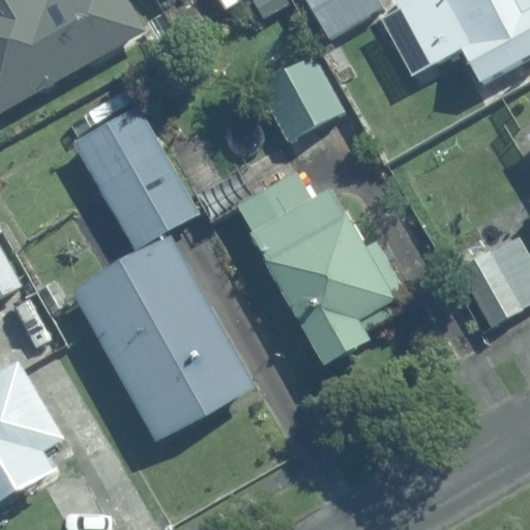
[(0,0),(0,112),(148,32),(130,0),(0,0)]
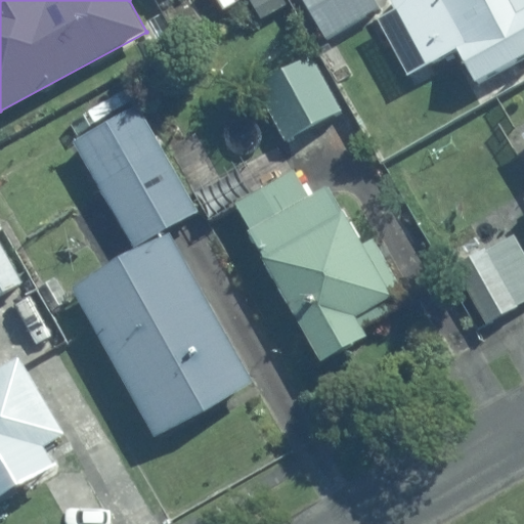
[(288,2),(286,0),(258,0),(266,12),(288,2)]
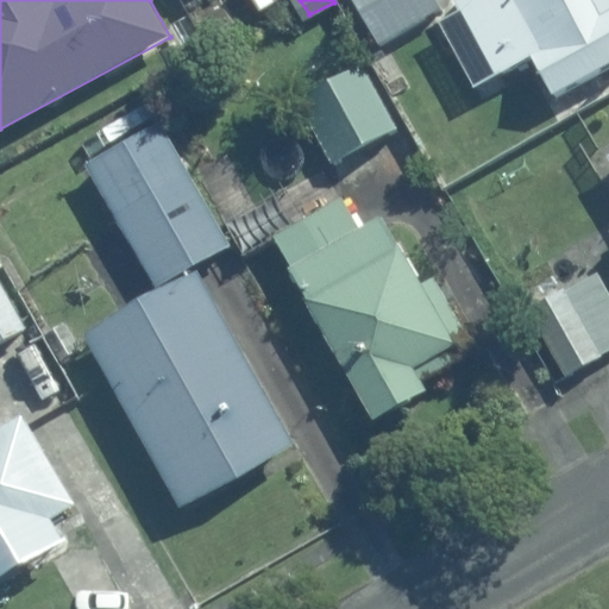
[(440,10),(434,0),(355,0),(381,44),(440,10)]
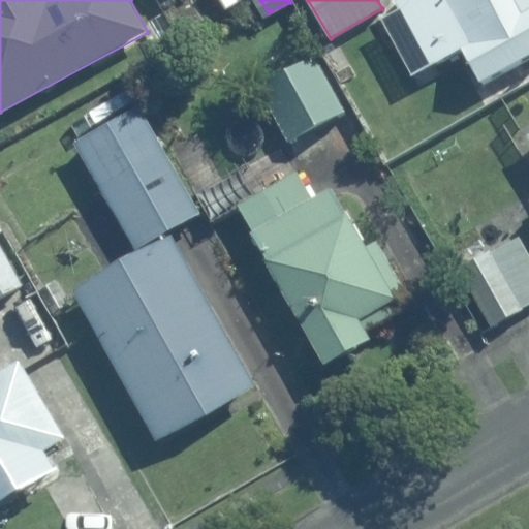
[(484,82),(528,55),(528,7),(525,10),(519,0),(397,0),(431,64),(465,47),(484,82)]
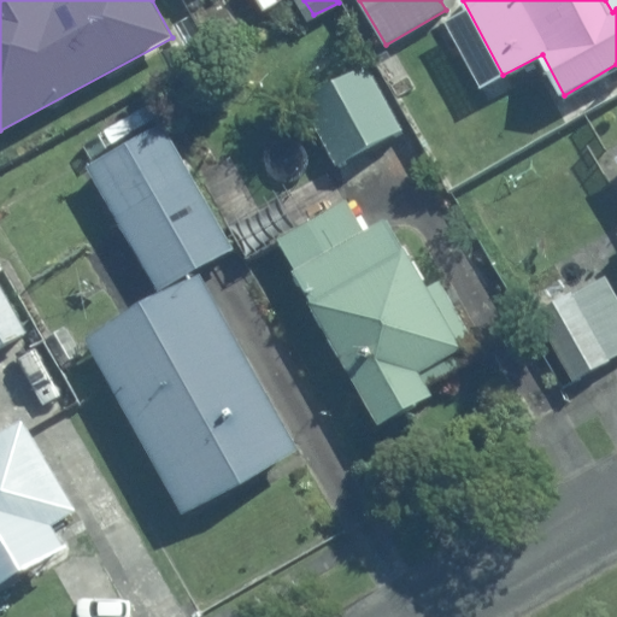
[(403,131),(365,64),(305,98),(342,164),(403,131)]
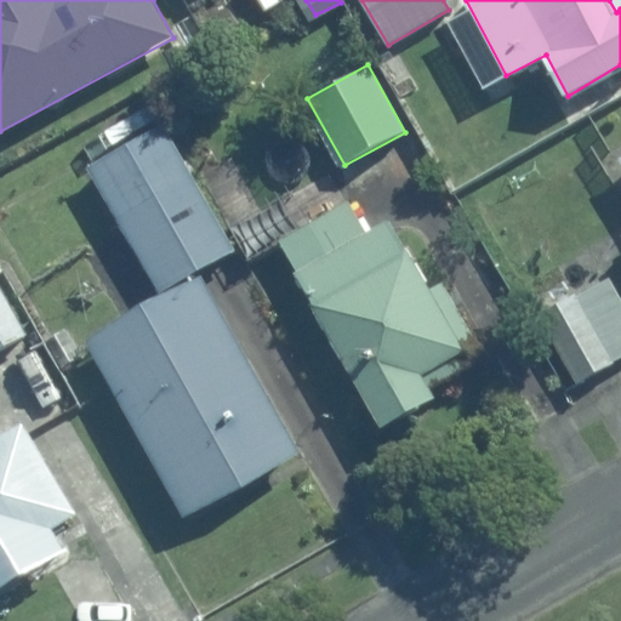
[(163,126),(151,107),(84,143),(95,164),(90,167),(160,295),(235,249),(164,125),(163,126)]
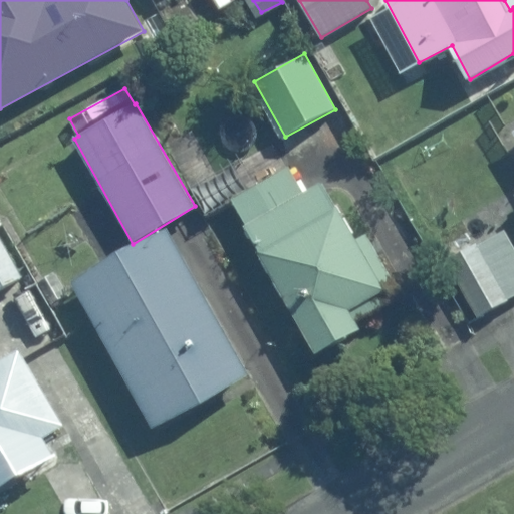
[(306,189),(291,162),(230,197),(319,351),(361,327),(356,320),(402,294),(367,236),(359,241),(323,179),(306,189)]
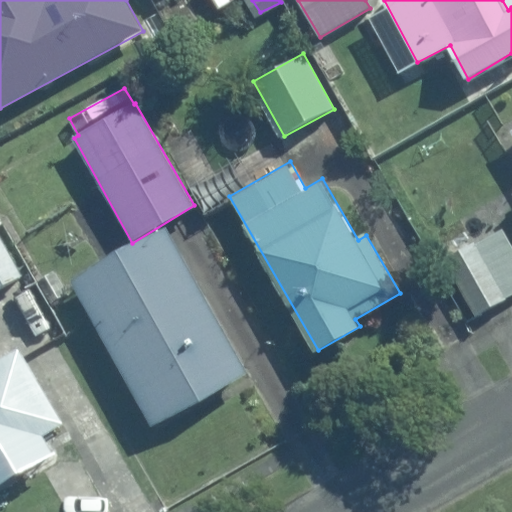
[(251,373),(170,227),(74,280),(155,428),(251,373)]
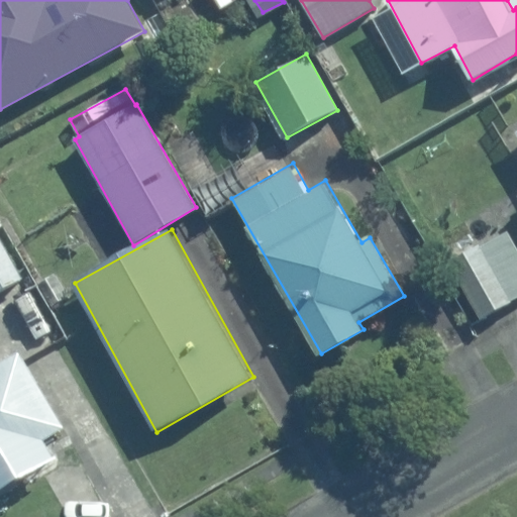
[(516,298),(516,242),(510,230),(480,247),(471,230),(440,246),(482,318),(516,298)]
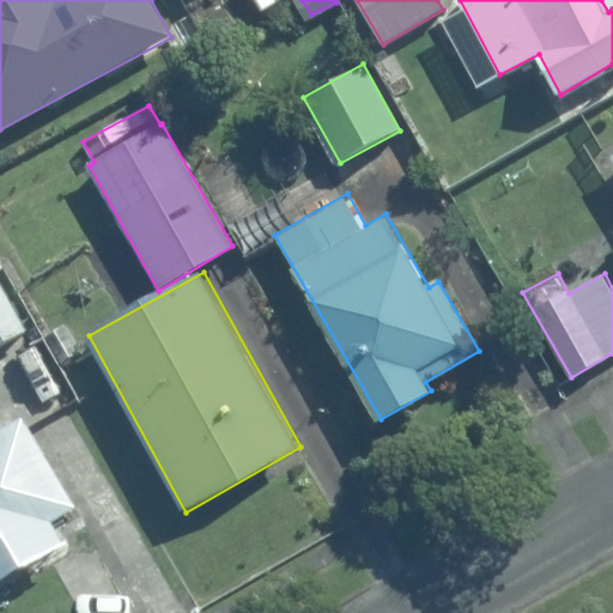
[(0,344),(26,329),(0,281),(0,344)]
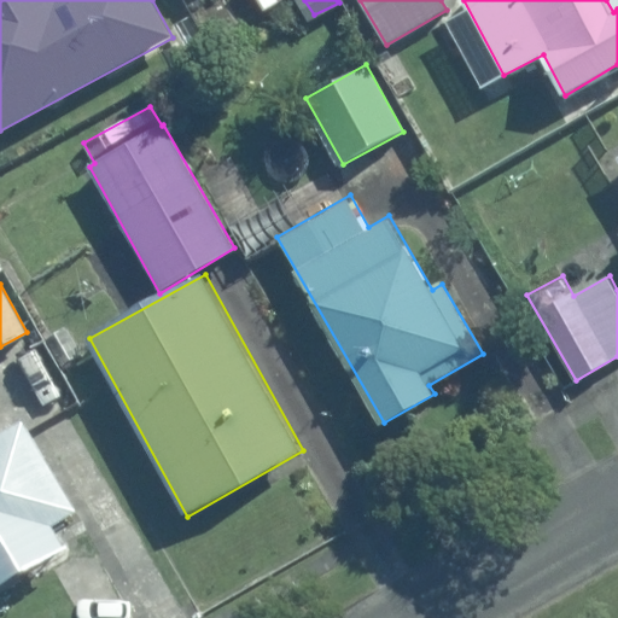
[(81,511),(27,419),(0,432),(0,590),(70,548),(56,525),(81,511)]
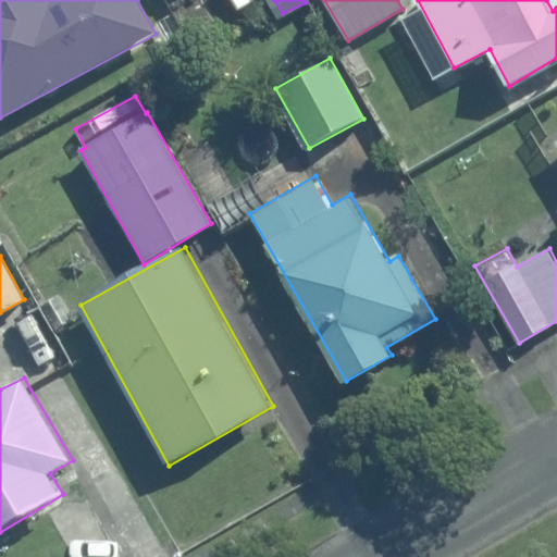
All buildings are outlined.
